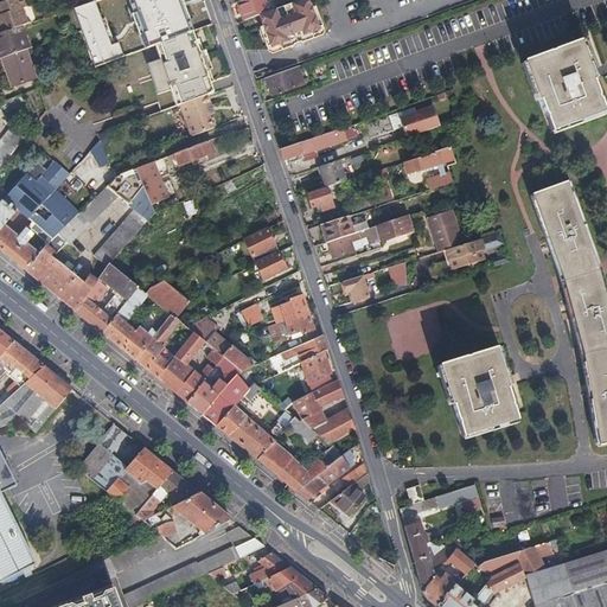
[(7,0),(6,1),(0,2),(0,36),(23,27),(30,25),(23,10),(26,8),(23,0),(7,0)]
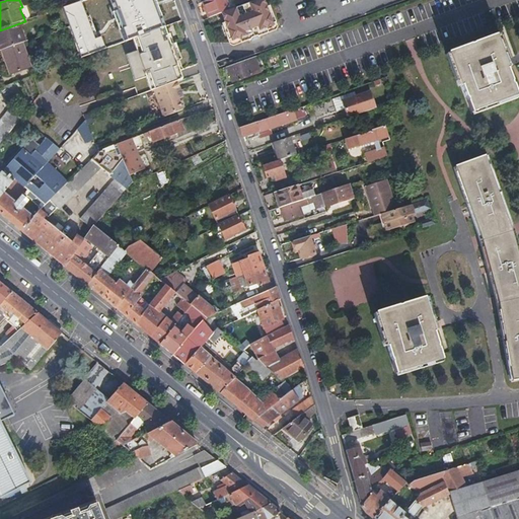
[(127,8),(137,38),(163,28),(158,15),(161,14),(155,0),(143,0),(144,2),(127,8)]
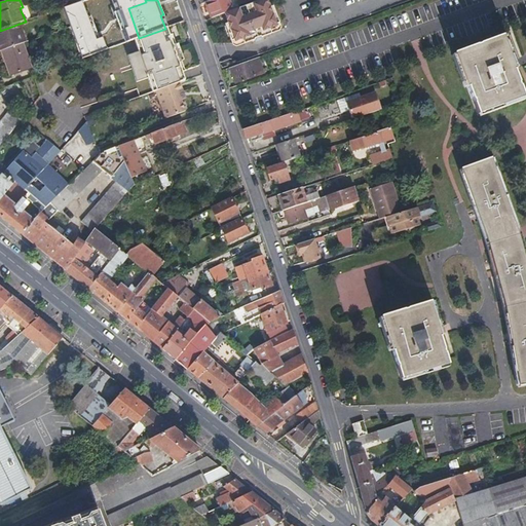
[(205,0),(212,16),(225,12),(231,9),(227,0),(205,0)]
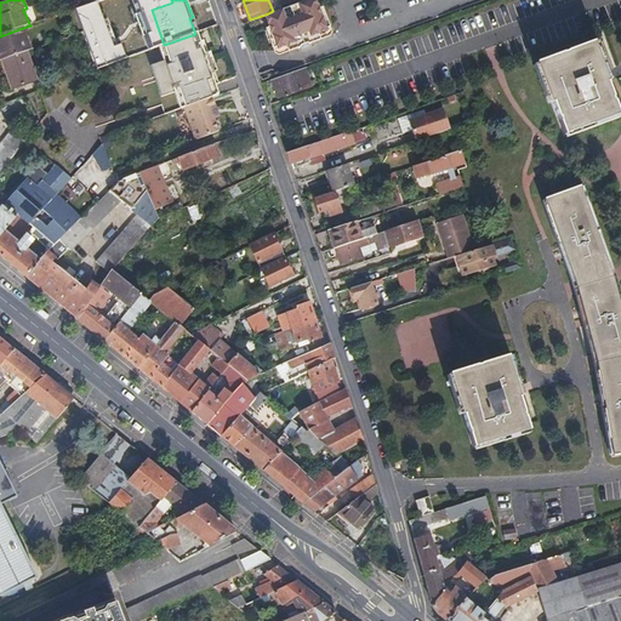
[(303,0),(273,11),(266,15),(278,47),(286,45),(289,50),(322,38),(319,33),(329,29),(317,0),(303,0)]
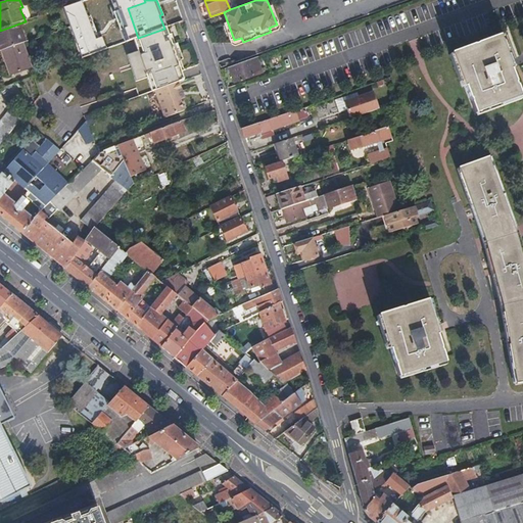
[(82,58),(107,49),(103,38),(95,41),(81,2),(64,7),(72,27),(82,58)]
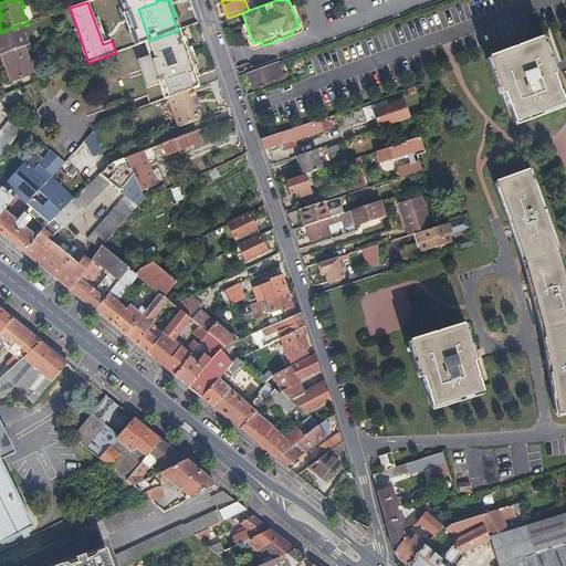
[(0,33),(0,55),(4,54),(25,48),(29,45),(21,25),(0,33)]
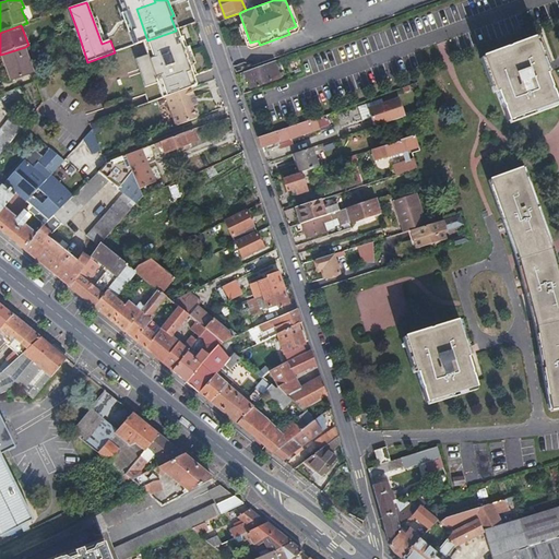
[(158,84),(164,98),(165,98),(191,88),(193,87),(198,86),(191,67),(187,54),(181,56),(178,48),(185,46),(179,30),(176,31),(147,40),(143,43),(147,55),(135,60),(145,88),(158,84)]
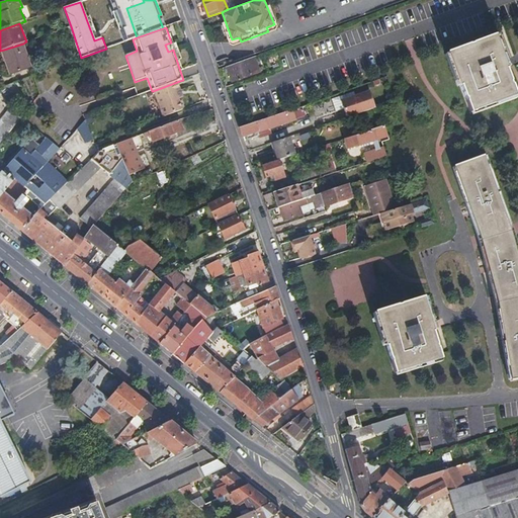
[(505,62),(496,34),(449,51),(460,84),(462,84),(471,110),(517,94),(505,62)]
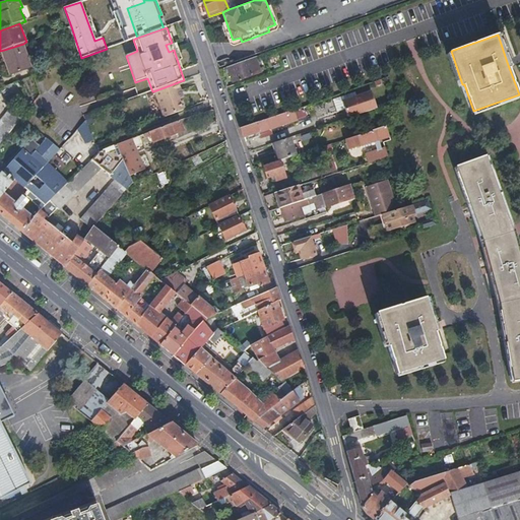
[(174,42),(172,43),(166,45),(169,52),(174,50),(178,62),(181,61),(174,42)]
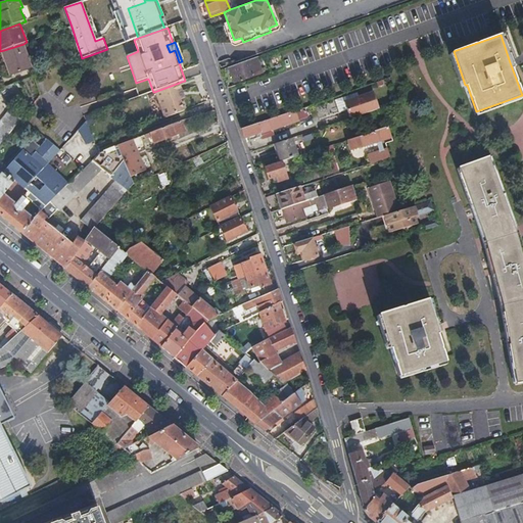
[(24,44),(4,50),(12,75),(32,67),(24,44)]
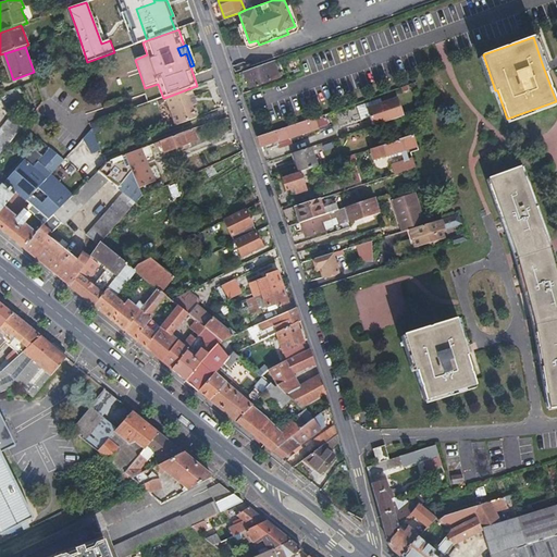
[(279,77),(273,61),(243,72),(248,87),(279,77)]
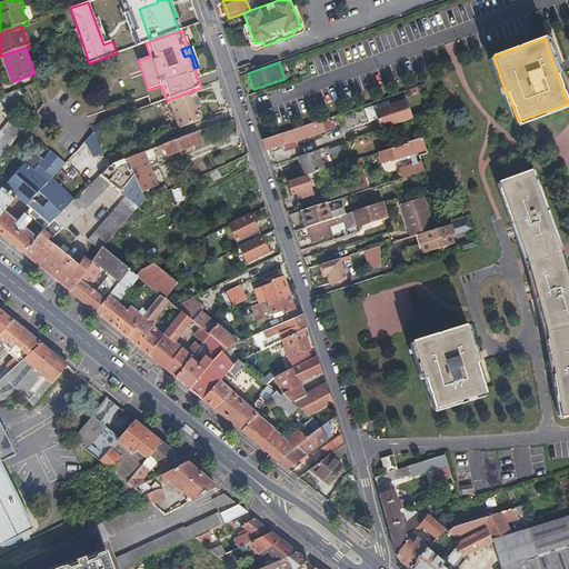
[(195,90),(168,100),(179,128),(201,120),(193,101),(199,99),(195,90)]
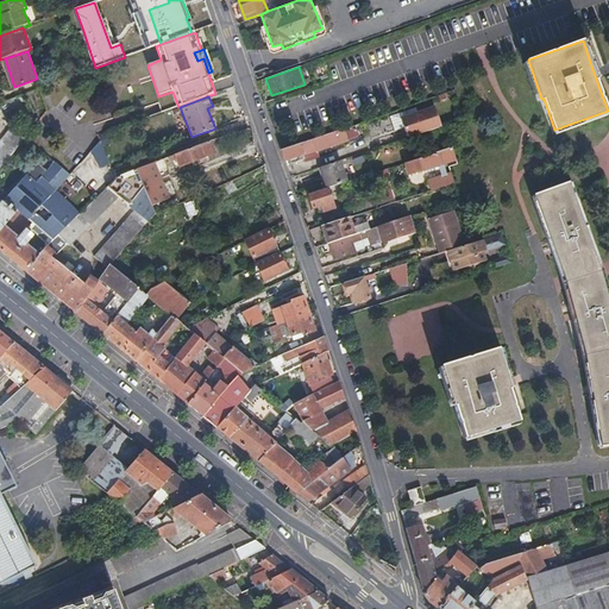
[(13,98),(0,102),(0,106),(7,126),(23,120),(17,106),(13,98)]
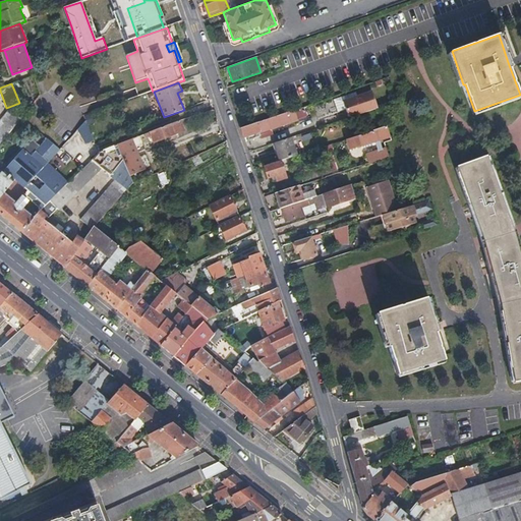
[(348,117),(377,107),(371,91),(342,100),(348,117)]
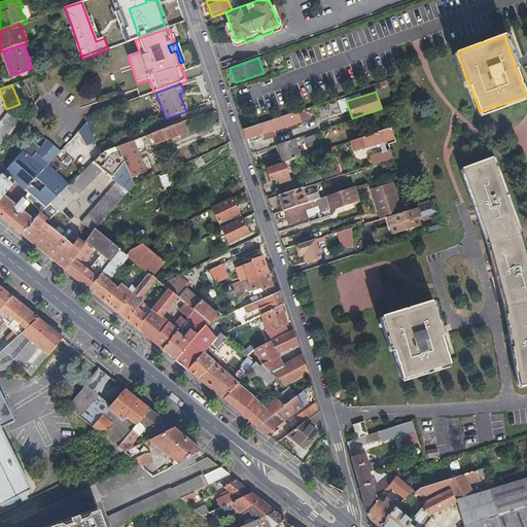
[(338,100),(341,112),(348,111),(345,99),(338,100)]
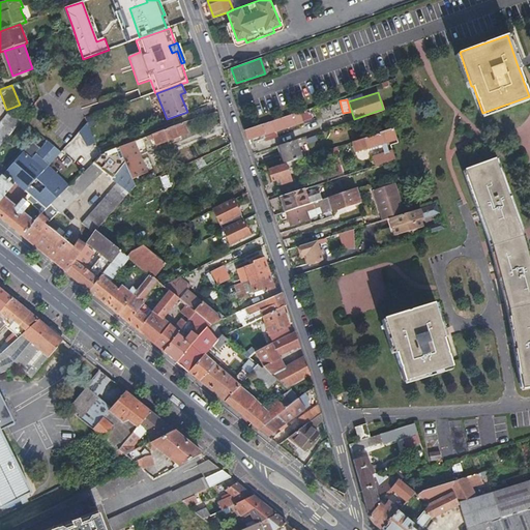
[(260,125),(264,138),(265,140),(275,137),(275,135),(273,130),(310,118),(306,109),(260,125)]
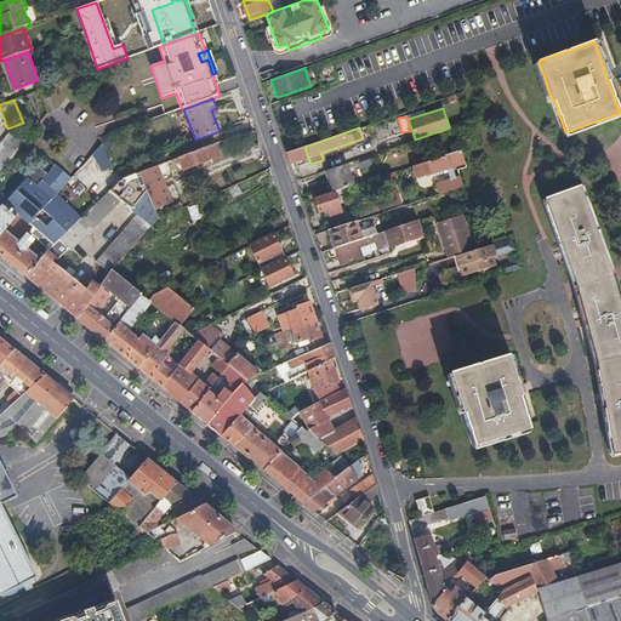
[(20,129),(12,138),(21,146),(26,141),(29,136),(20,129)]
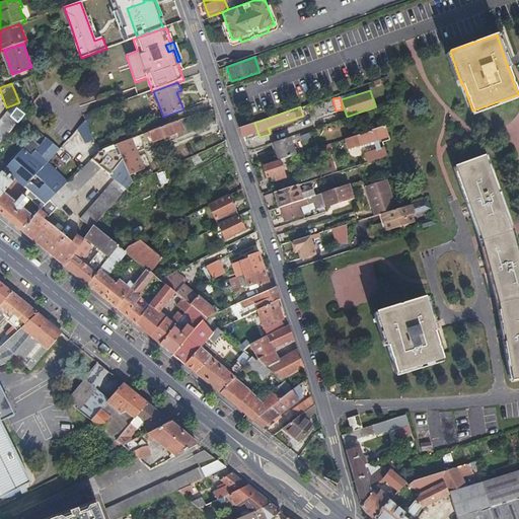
[(0,142),(17,122),(10,116),(7,114),(0,122),(0,142)]
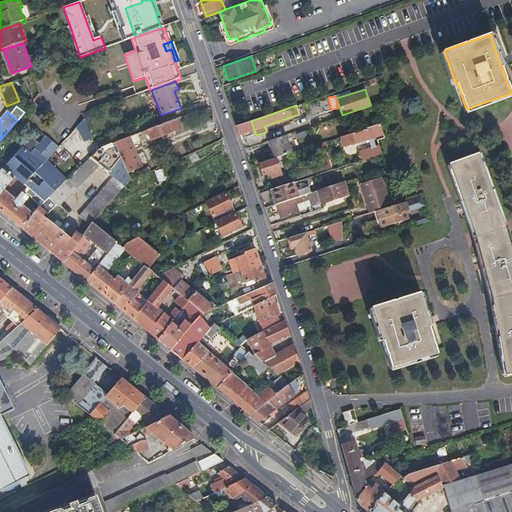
[(84,115),(78,122),(84,139),(92,137),(84,115)]
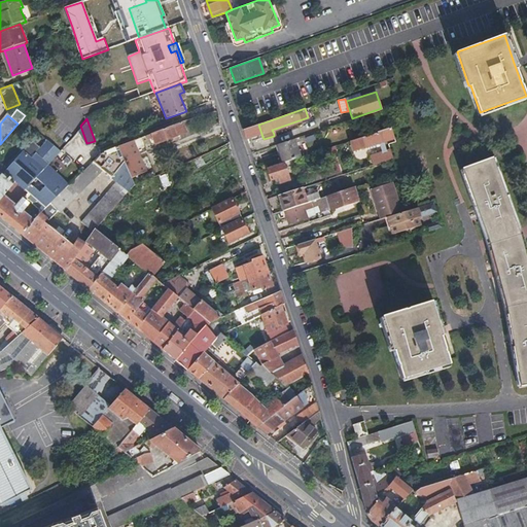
[(185,132),(182,123),(145,136),(147,140),(152,138),(155,144),(169,139),(177,135),(185,132)]
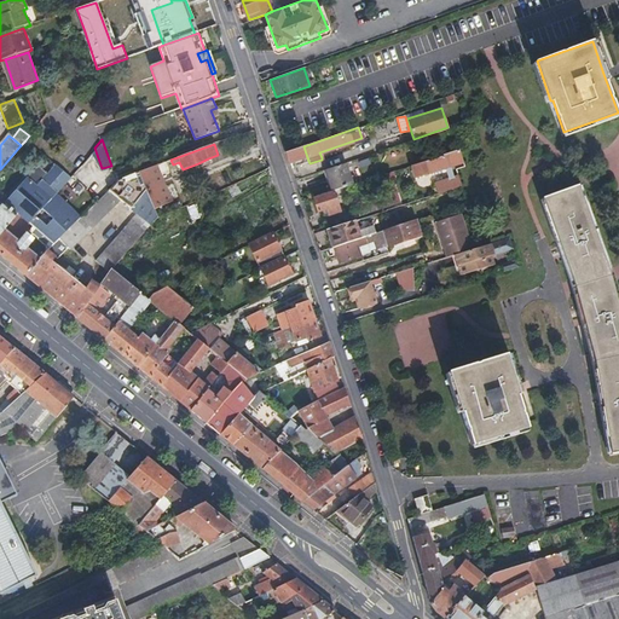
[(304,146),(285,152),(290,168),(308,161),(304,146)]
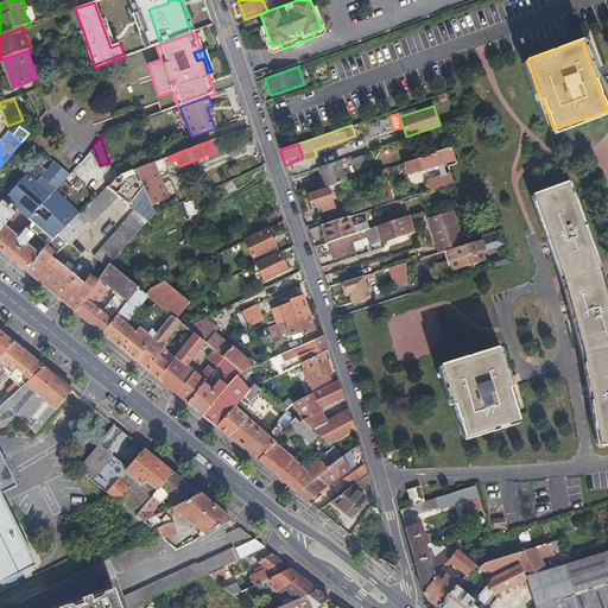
[(455,159),(451,146),(405,162),(410,173),(426,169),(431,166),(432,171),(439,169),(441,171),(444,170),(442,163),(455,159)]
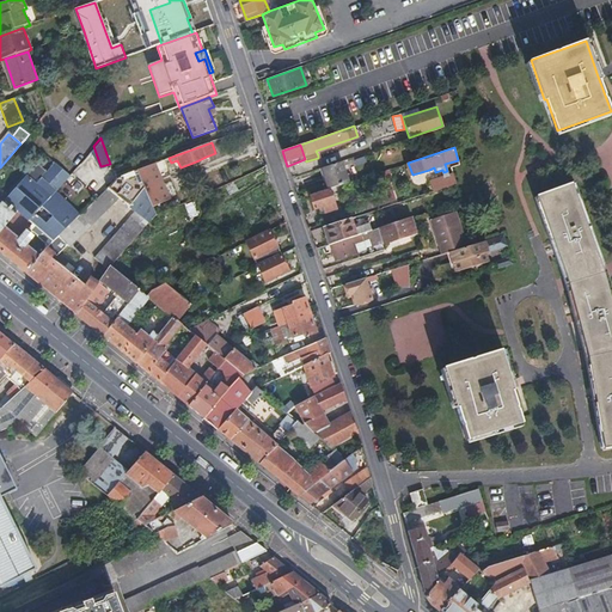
[(322,167),(329,188),(342,184),(346,183),(340,161),(322,167)]
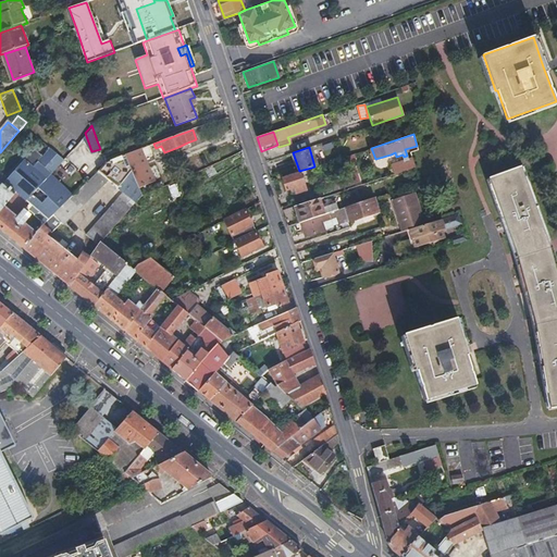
[(141,148),(125,153),(133,171),(138,186),(155,180),(141,148)]
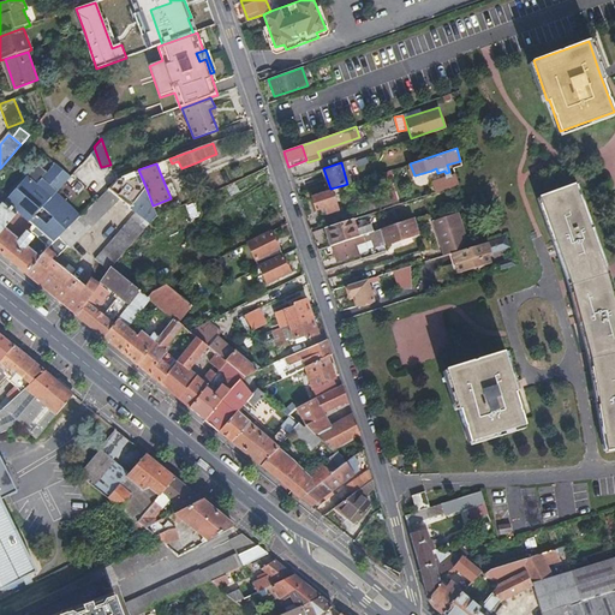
[(47,175),(16,213),(31,226),(51,240),(54,236),(64,243),(84,219),(57,195),(71,177),(57,165),(47,175)]
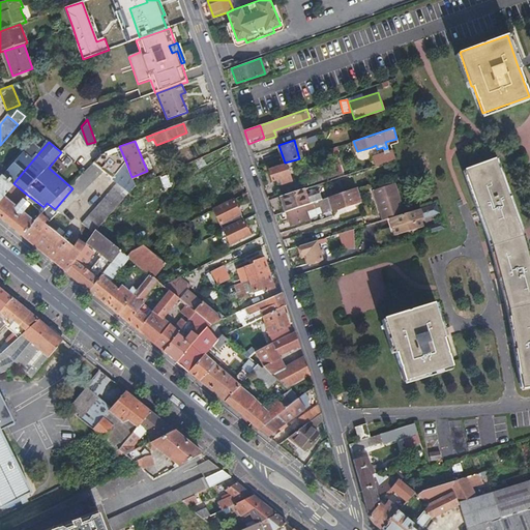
[(0,200),(13,183),(40,151),(31,144),(0,178),(0,200)]
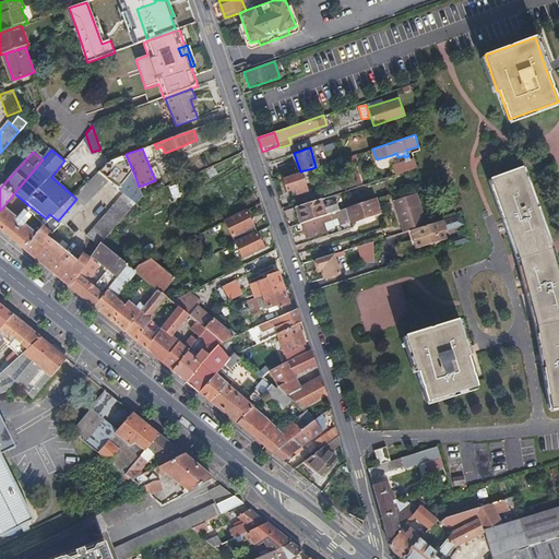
[(58,221),(67,228),(107,180),(119,188),(133,171),(126,154),(106,161),(106,163),(76,199),(58,221)]
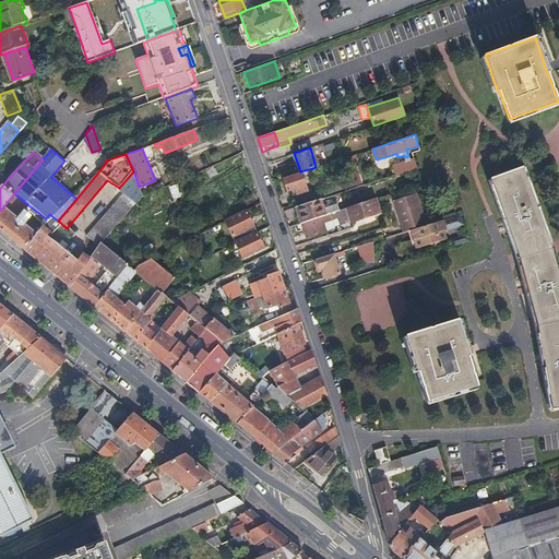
[(353,155),(344,157),(351,177),(354,183),(361,181),(353,155)]
